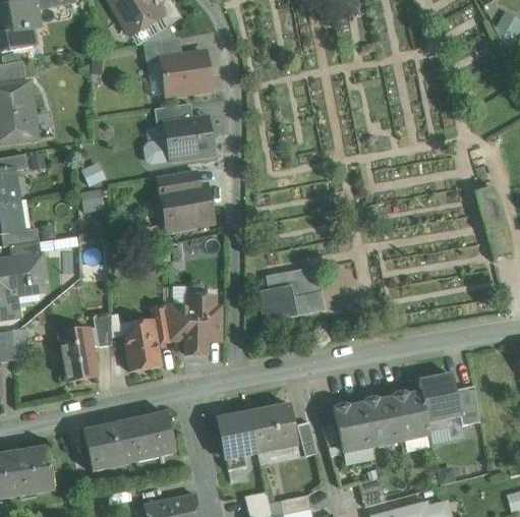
[(23,0),(0,4),(0,50),(35,44),(31,26),(39,24),(36,8),(35,0),(23,0)]
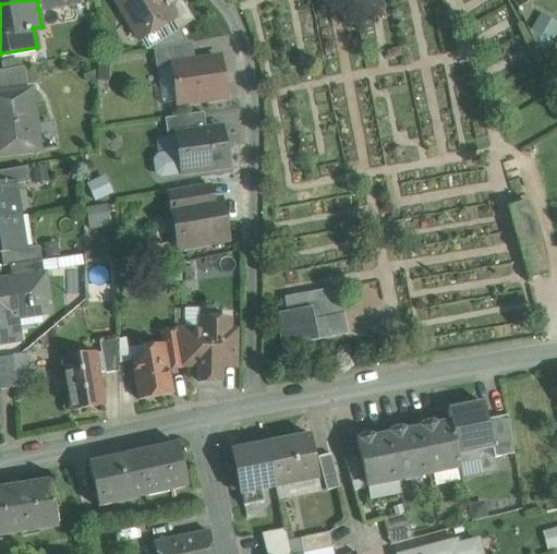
[(37,0),(38,9),(64,3),(64,0),(37,0)]
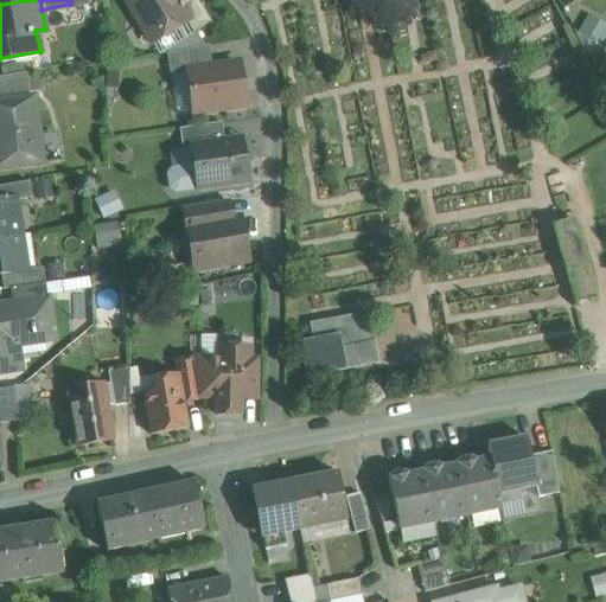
[(128,0),(152,39),(187,18),(189,17),(180,1),(179,0),(128,0)]
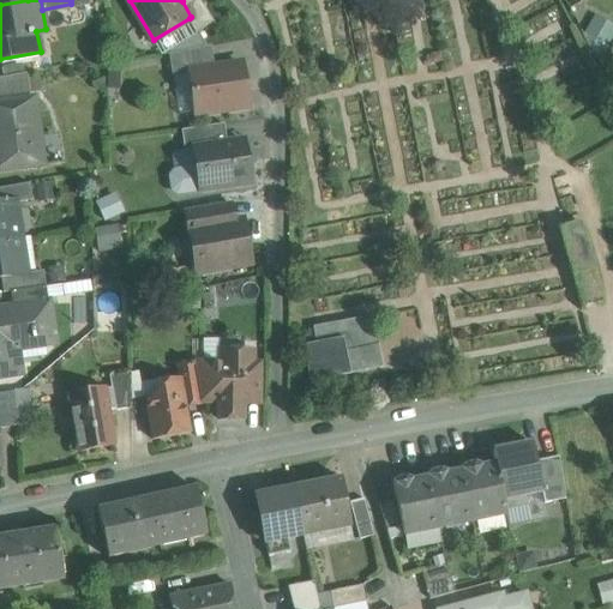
[(215,19),(203,0),(185,0),(182,1),(191,17),(190,18),(197,30),(215,19)]
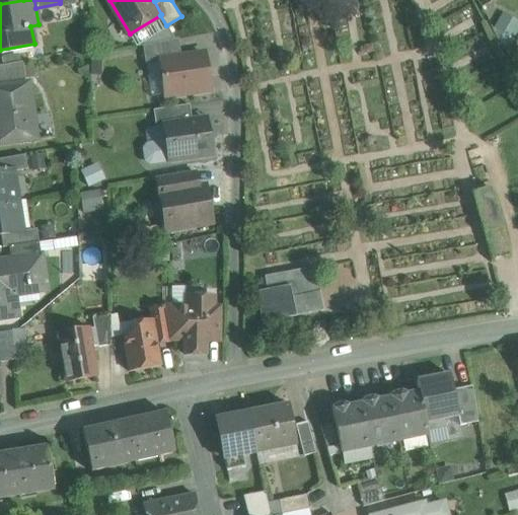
[(179,35),(144,43),(147,61),(161,59),(161,58),(182,55),(179,35)]
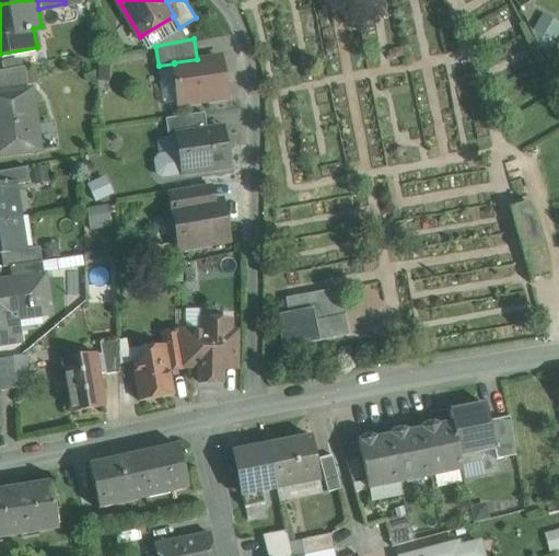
[(197,59),(174,62),(174,64),(179,97),(179,101),(226,93),(221,56),(197,59)]
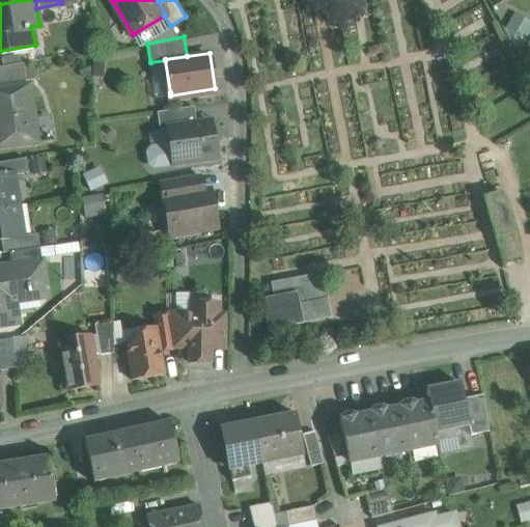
[(23,60),(0,64),(0,85),(26,82),(23,60)]
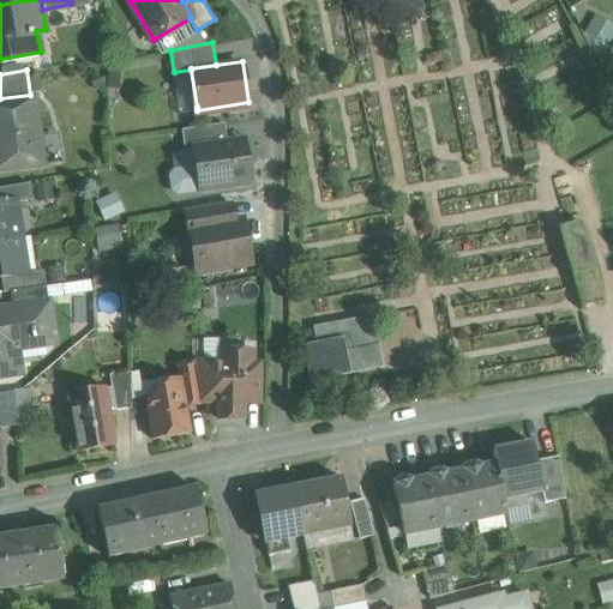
[(191,70),(174,72),(179,110),(197,107),(191,70)]
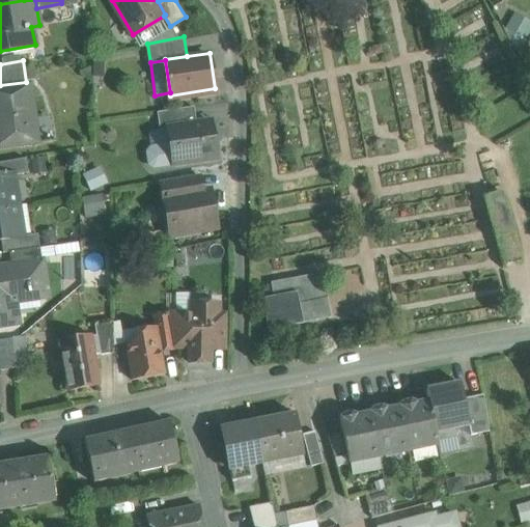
[(0,85),(0,144),(38,139),(31,82),(26,82),(0,85)]
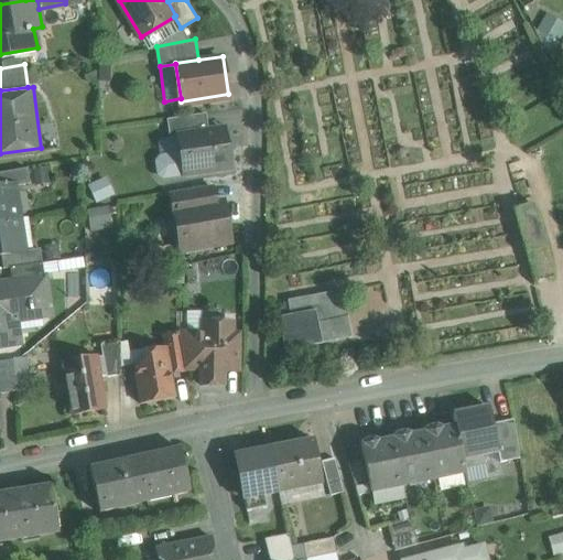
[(207,111),(168,117),(170,136),(179,133),(209,128),(207,111)]
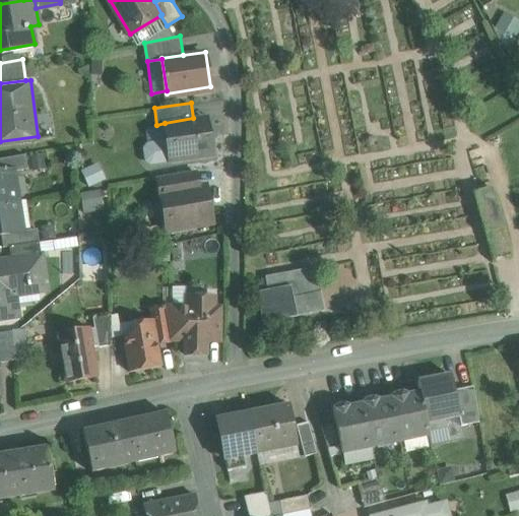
[(193,118),(165,123),(168,139),(148,142),(144,146),(146,157),(150,162),(212,152),(207,116),(193,118)]
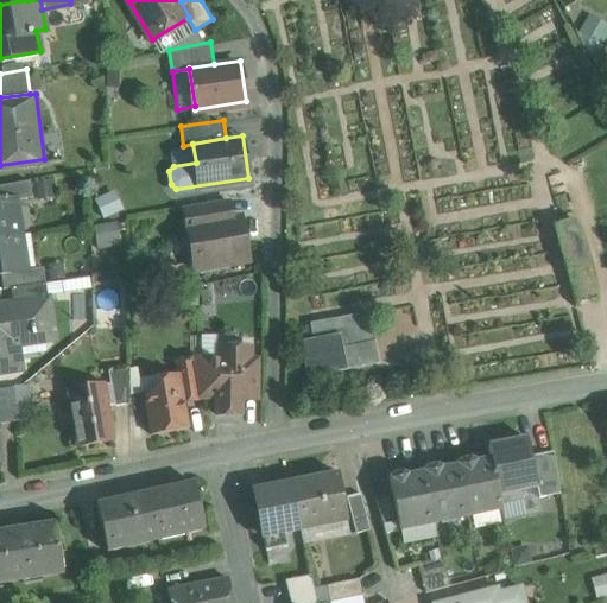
[(31,178),(0,183),(0,198),(13,196),(13,198),(33,195),(31,178)]
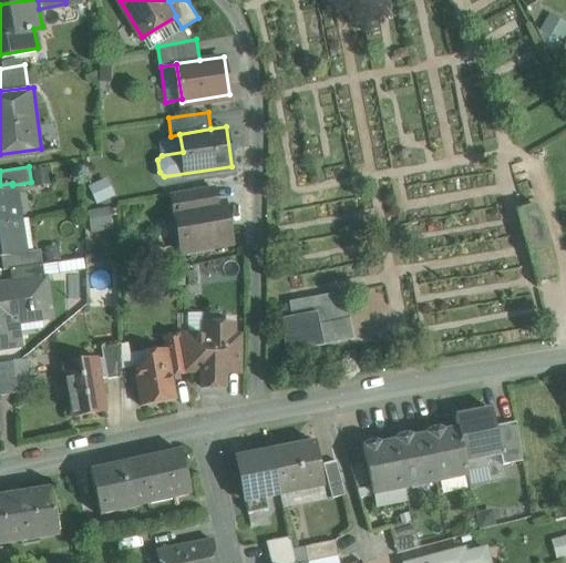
[(0,185),(0,219),(18,217),(12,185),(12,183),(0,185)]
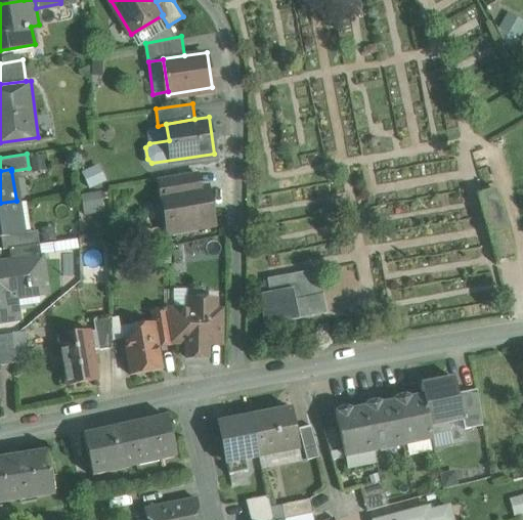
[(195,170),(160,176),(163,195),(199,187),(195,170)]
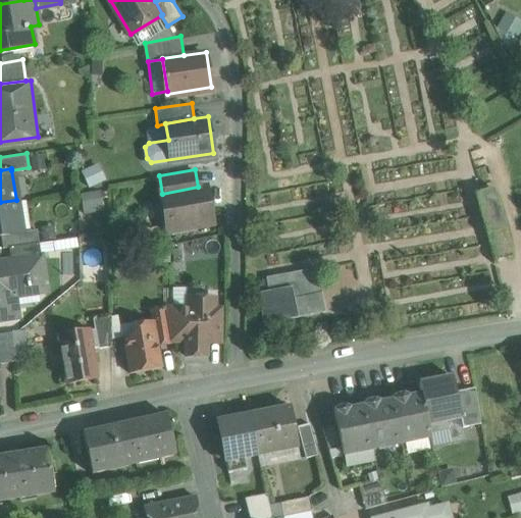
[(198,187),(162,194),(168,228),(213,220),(206,186),(198,187)]
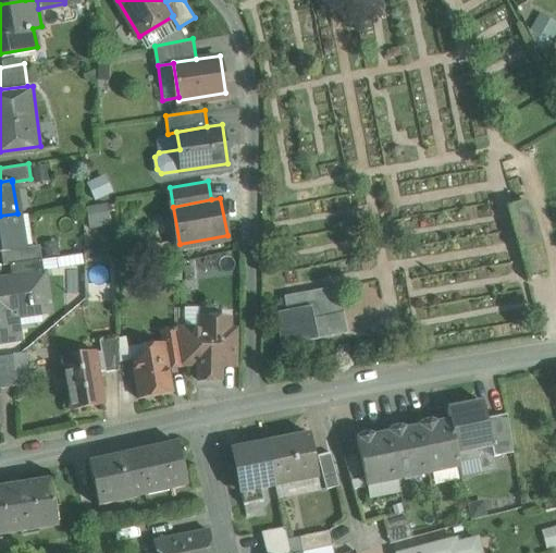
[(540,242),(526,198),(508,204),(529,277),(548,271),(540,242)]
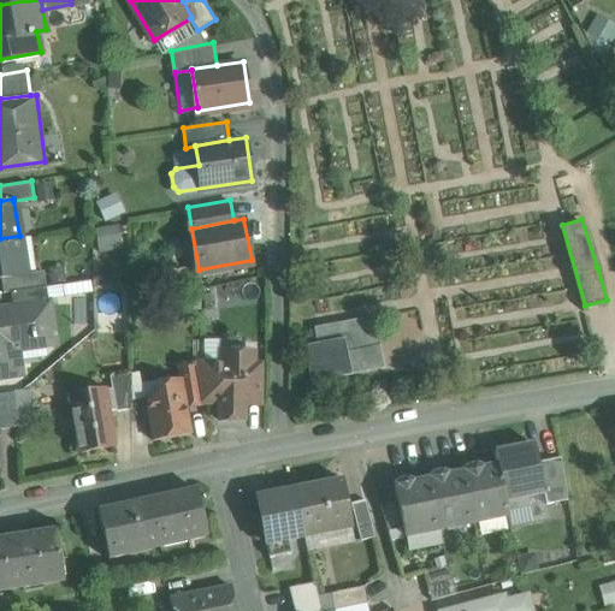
[(94,225),(99,245),(120,242),(116,220),(94,225)]
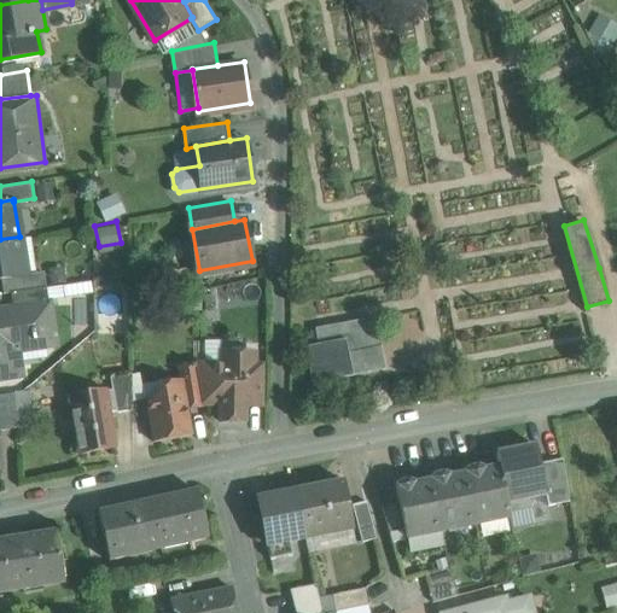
[(19,237),(0,239),(0,276),(1,276),(25,273),(24,272),(19,237)]
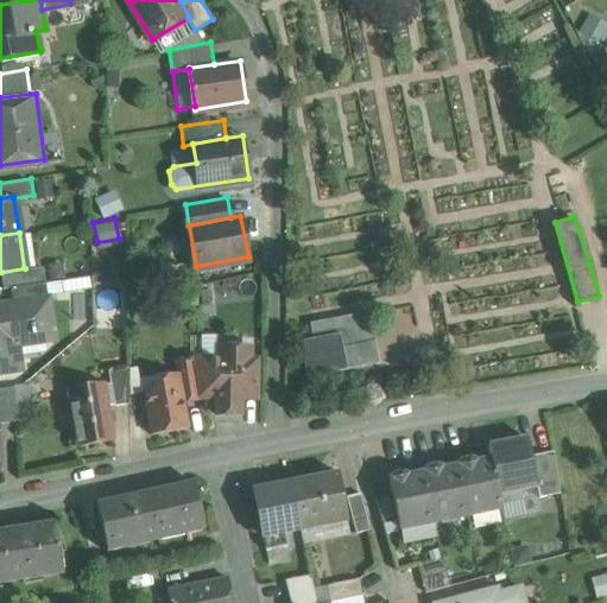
[(44,265),(24,267),(25,268),(1,272),(4,286),(11,286),(11,285),(46,280),(44,265)]
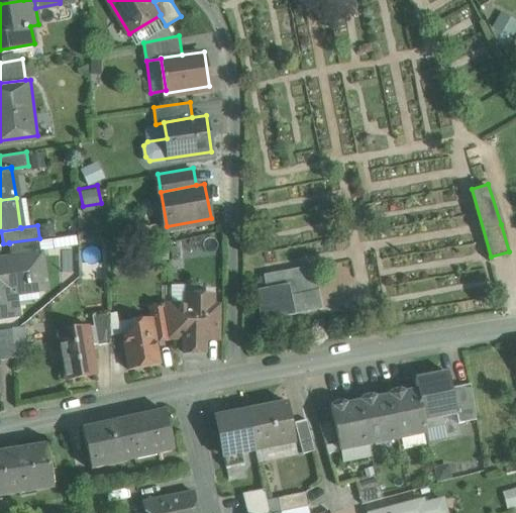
[(511,245),(515,243),(515,225),(507,228),(511,245)]
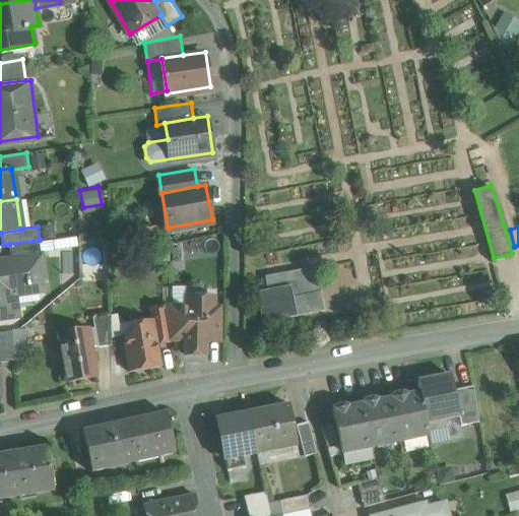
[(40,240),(9,244),(9,245),(11,258),(42,253),(40,240)]
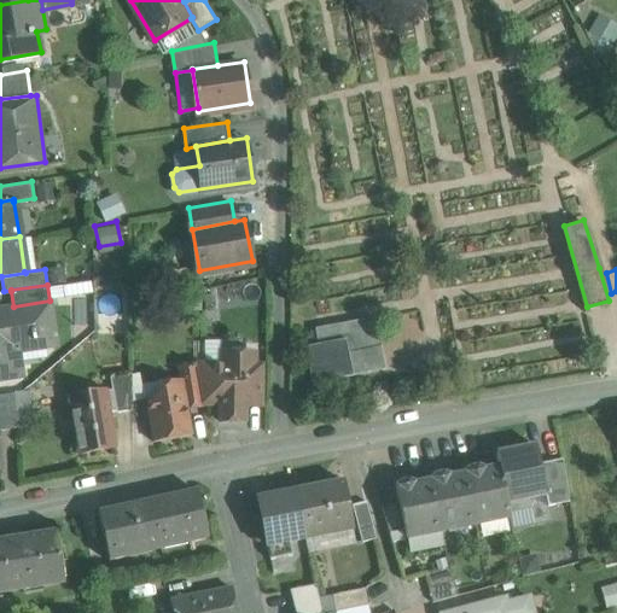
[(13,307),(0,308),(0,375),(22,373),(18,348),(56,342),(50,301),(13,307)]
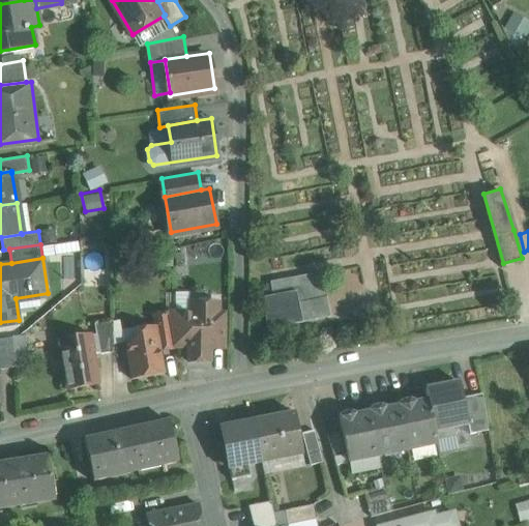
[(323,269),(270,280),(273,294),(262,296),(268,326),(331,315),(323,269)]
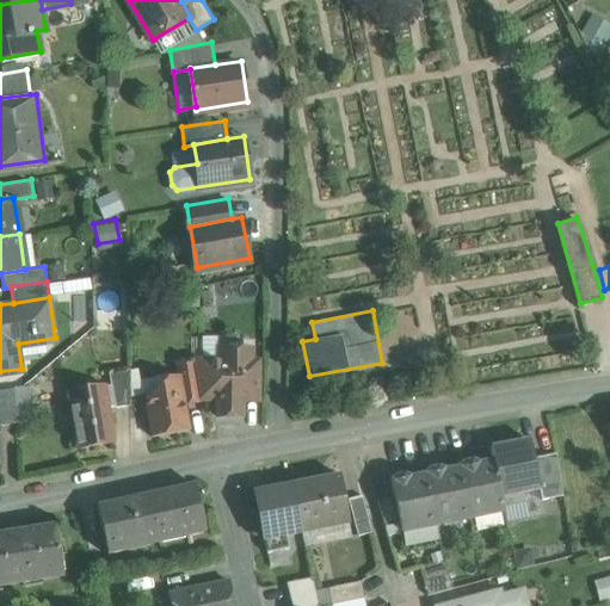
[(253,346),(227,346),(227,358),(193,358),(201,397),(219,397),(219,414),(242,414),(242,397),(244,358),(253,358),(253,346)]
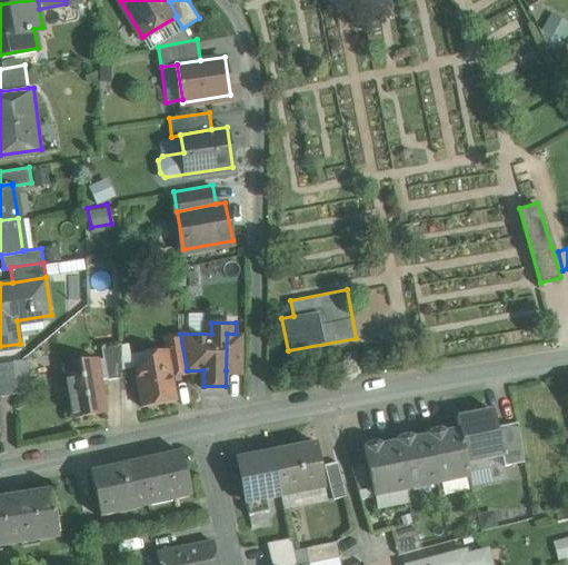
[(180,333),(166,336),(167,348),(169,348),(173,375),(188,373),(187,370),(180,334),(180,333)]
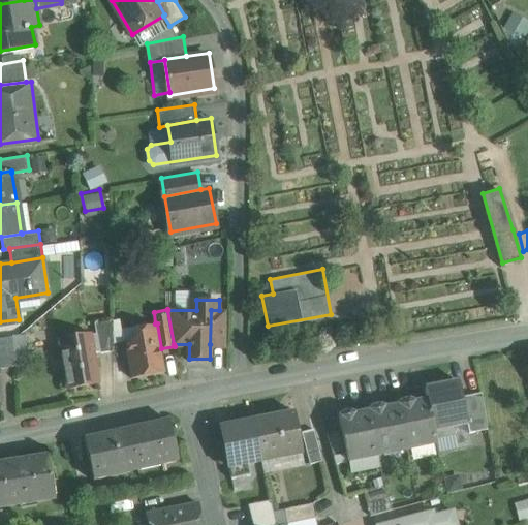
[(219,310),(211,310),(210,344),(224,345),(224,310),(219,310)]
